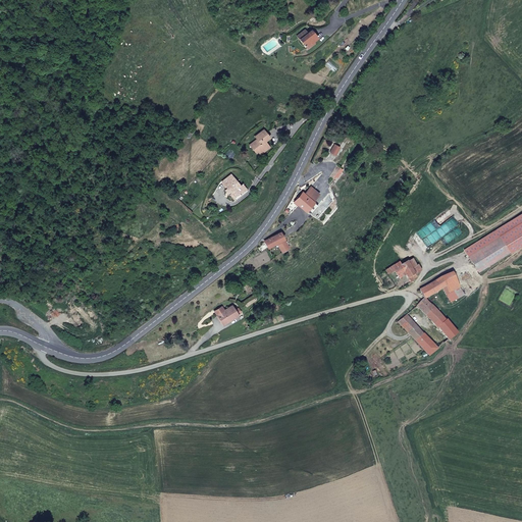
[(298,36),(308,47),(313,43),(312,42),(317,37),(311,30),(308,33),(305,30),(298,36)]
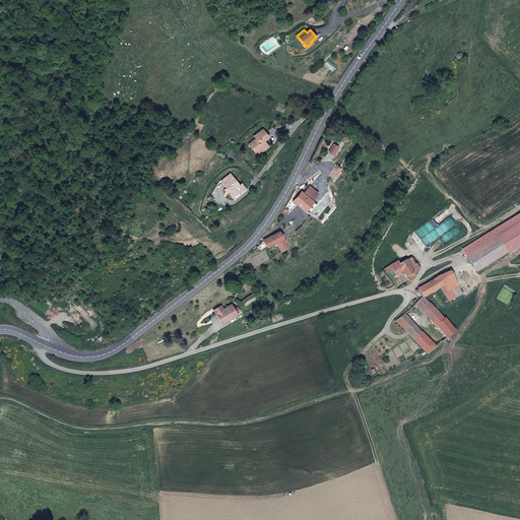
[(271,130),(264,123),(255,130),(257,132),(250,139),(254,144),(256,142),(258,145),(261,148),(270,139),(266,135),(271,130)]
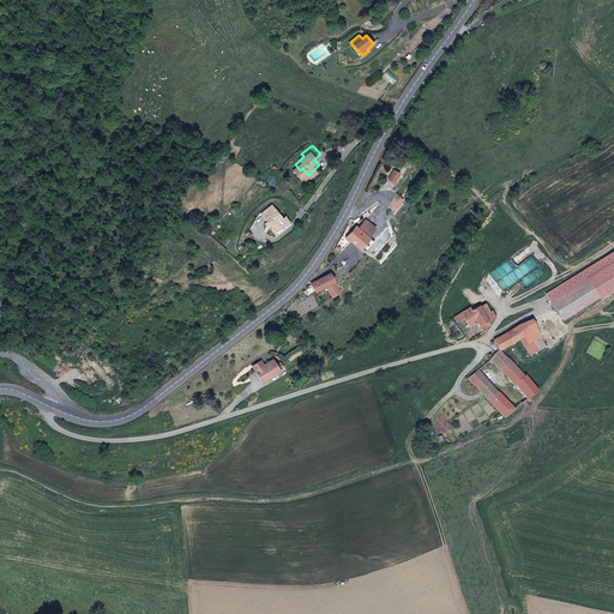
[(385,161),(380,169),(385,173),(391,164),(385,161)]
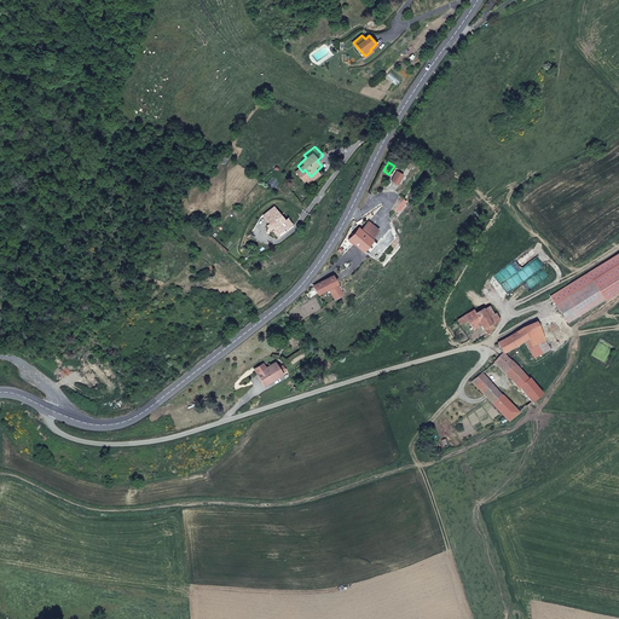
[(276,201),(265,209),(270,215),(276,223),(275,224),(278,227),(285,220),(287,221),(293,217),(289,210),(285,213),(276,201)]
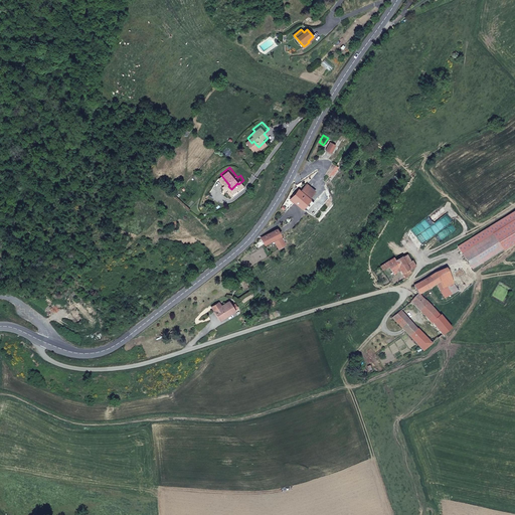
[(296,185),(305,192),(310,185),(301,178),(296,185)]
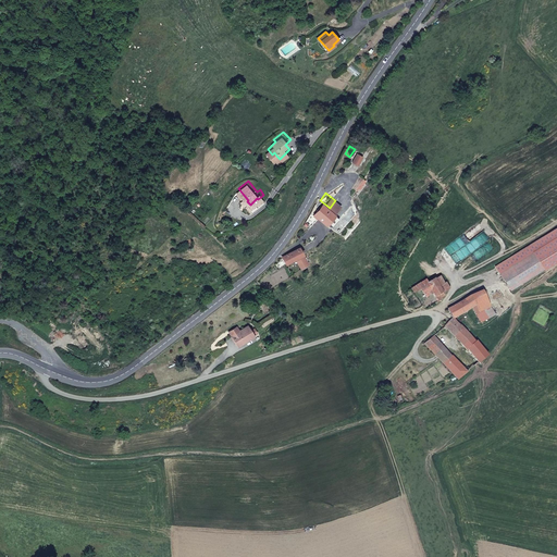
[(332,209),(330,208),(320,200),(318,199),(310,210),(324,220),(332,209)]
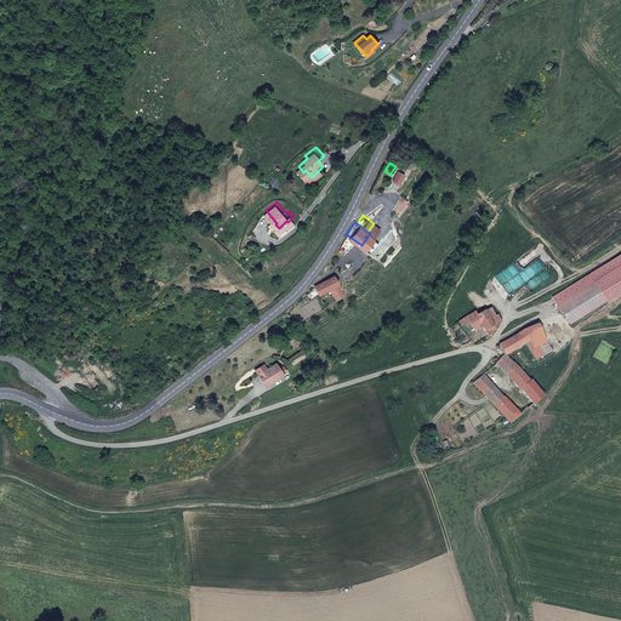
[(340,280),(335,272),(313,283),(318,291),(331,284),(340,280)]
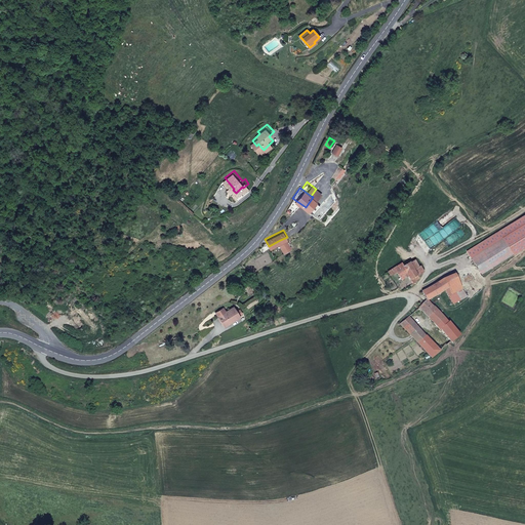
[(471,253),(475,260),(481,270),(514,251),(503,234),(471,253)]
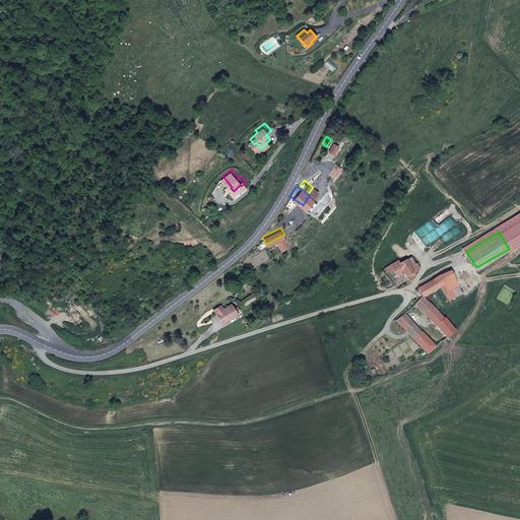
[(278,242),(282,249),(289,245),(287,242),(289,240),(288,237),(286,238),(278,242)]
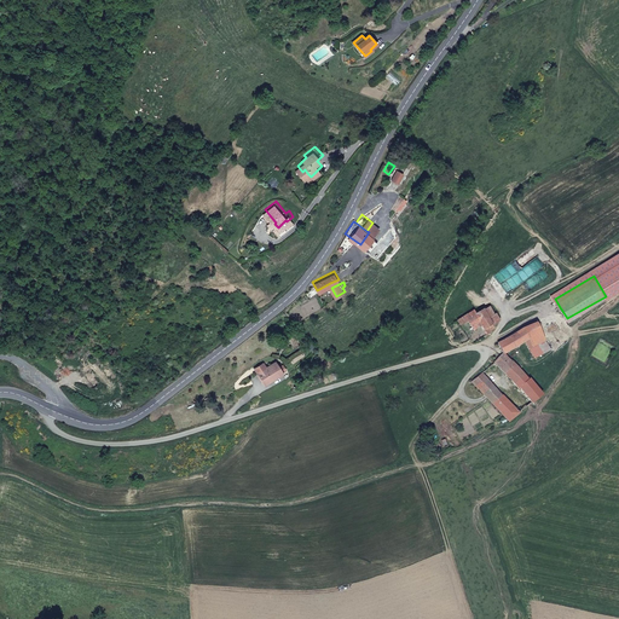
[(486,323),(491,320),(486,313),(482,306),(474,312),(473,310),(464,314),(467,318),(474,327),(480,323),(486,333),(491,329),(486,323)]
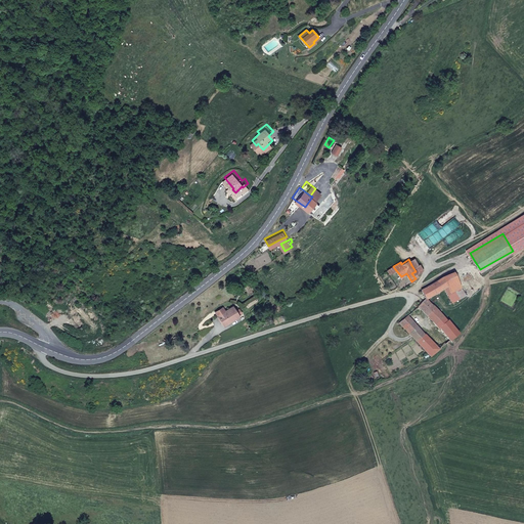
[(466,294),(460,281),(453,270),(439,277),(421,290),(426,298),(444,288),(448,286),(451,291),(447,293),(451,302),(466,294)]
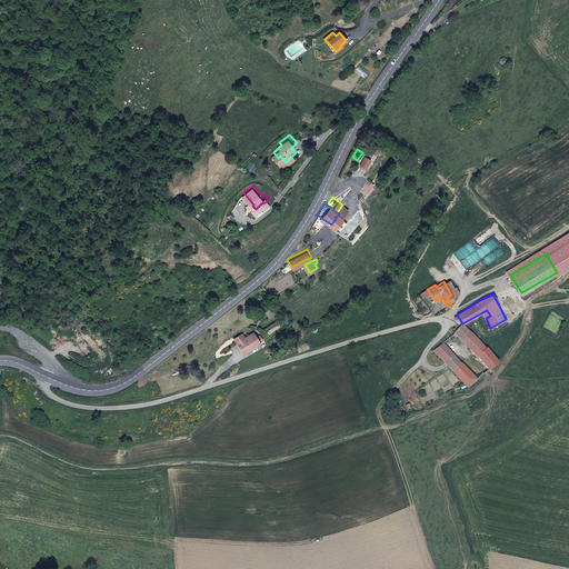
[(485,348),(462,323),(455,332),(475,356),(477,353),(488,366),(497,358),(486,347),(485,348)]
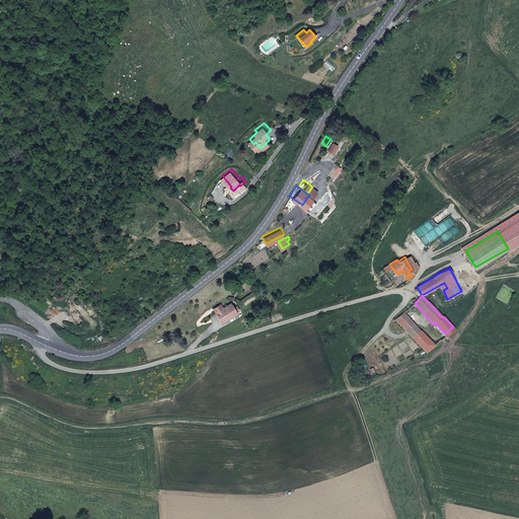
[(229,307),(223,314),(229,321),(236,314),(237,315),(242,310),(235,302),(229,307)]
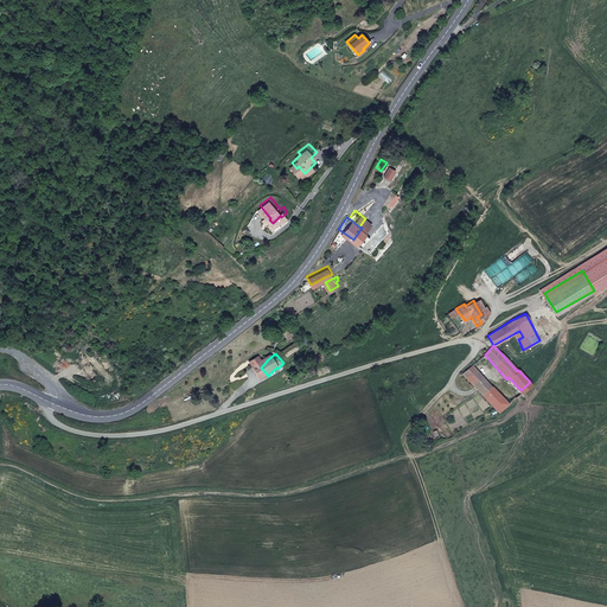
[(264,356),(256,363),(261,368),(268,359),(264,356)]
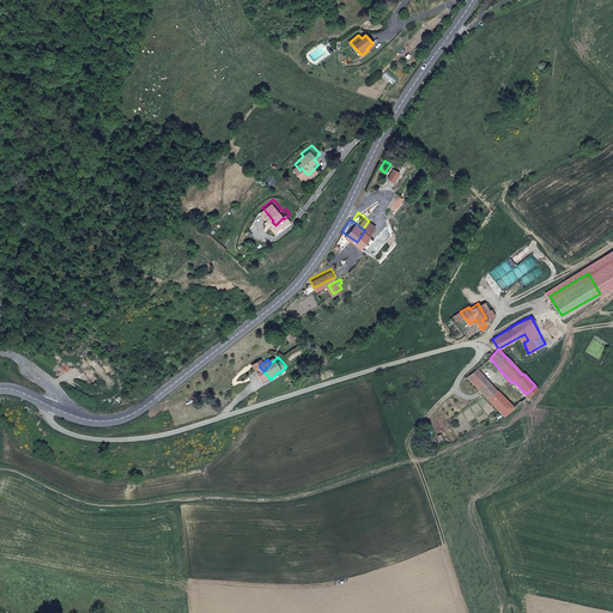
[(467,377),(483,393),(486,398),(497,389),(478,369),(467,377)]
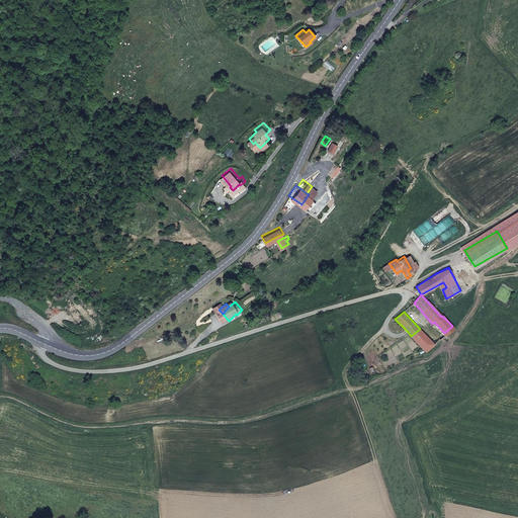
[(424,348),(426,347),(432,342),(420,329),(411,336),(424,348)]
